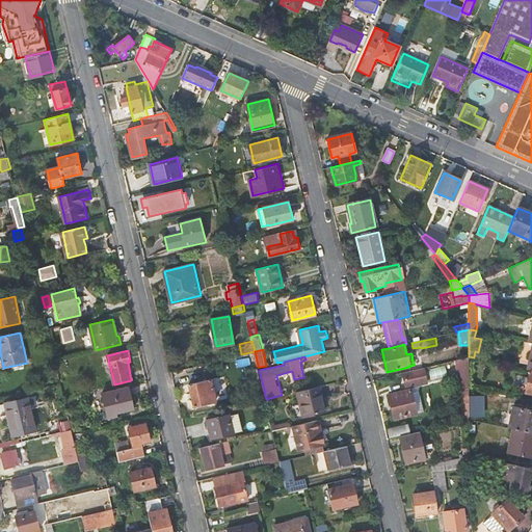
[(461,395),(469,395),(469,388),(469,356),(458,360),(458,390),(461,390),(461,395)]
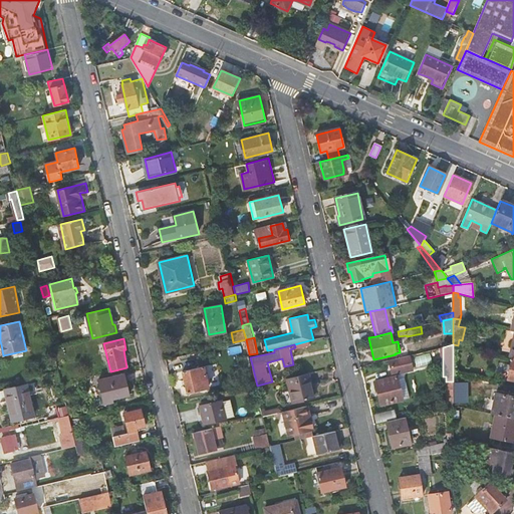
[(242,366),(252,364),(250,357),(249,354),(249,353),(239,356),(242,366)]
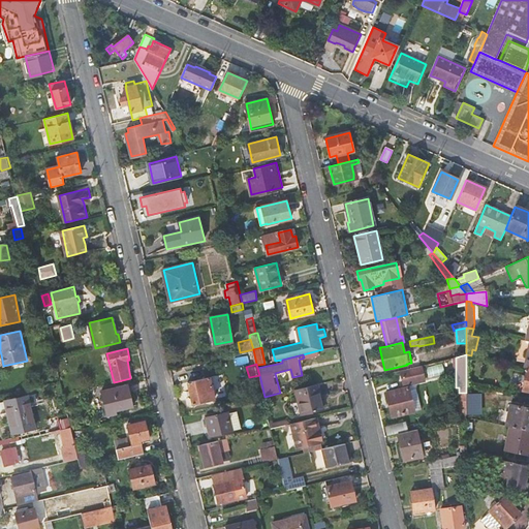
[(427,368),(429,377),(445,374),(442,364),(427,368)]
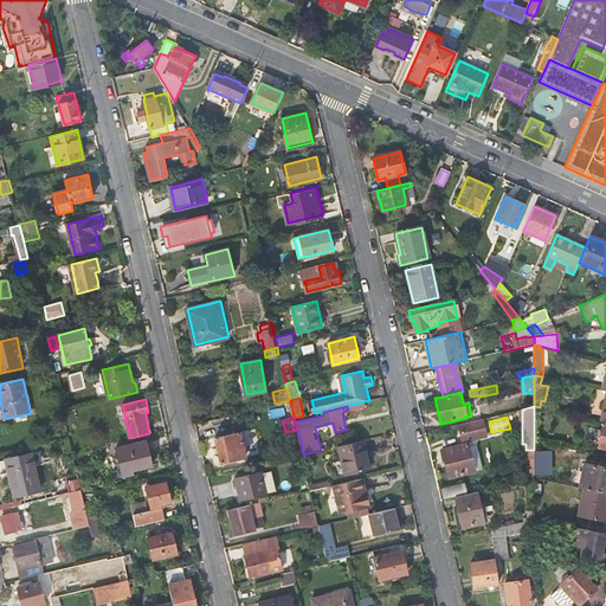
[(488,437),(483,418),(459,424),(463,443),(488,437)]
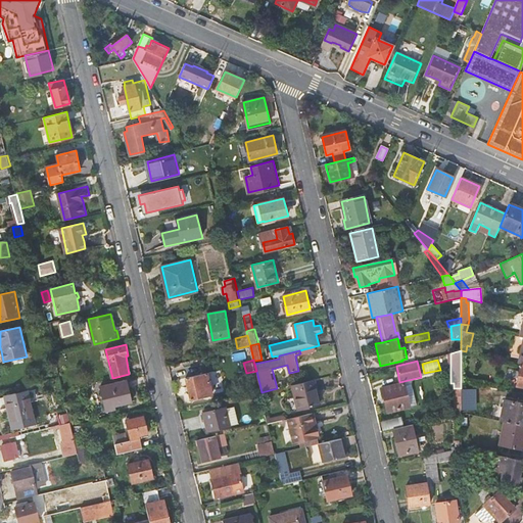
[(207,372),(186,377),(191,399),(212,394),(207,372)]
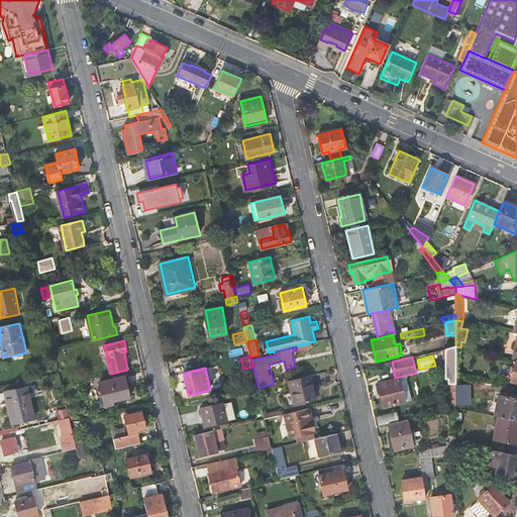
[(313,384),(311,375),(289,380),(295,404),(315,399),(311,384),(313,384)]
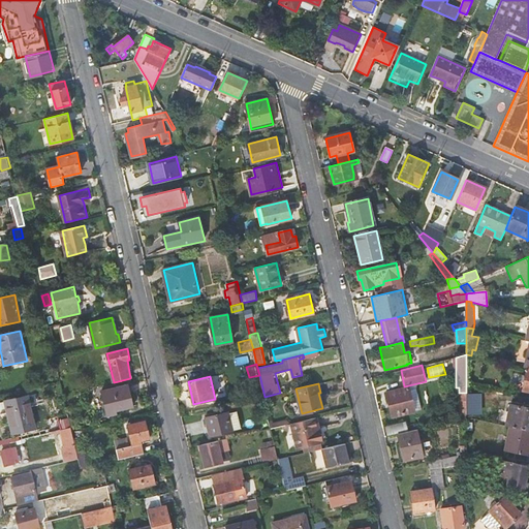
[(117,410),(133,406),(128,384),(102,391),(107,416),(118,413),(117,410)]
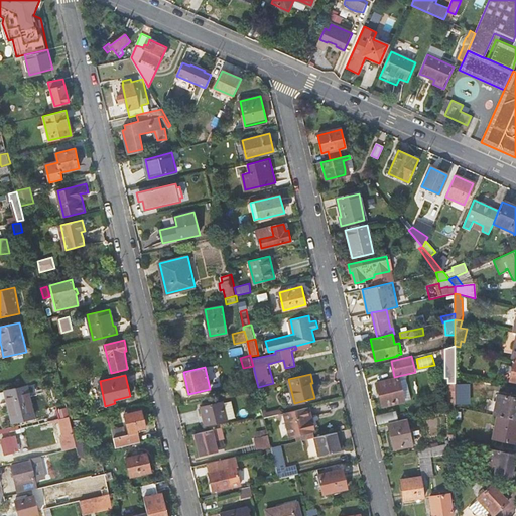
[(398,379),(377,384),(383,406),(403,402),(403,401),(398,381),(398,379)]
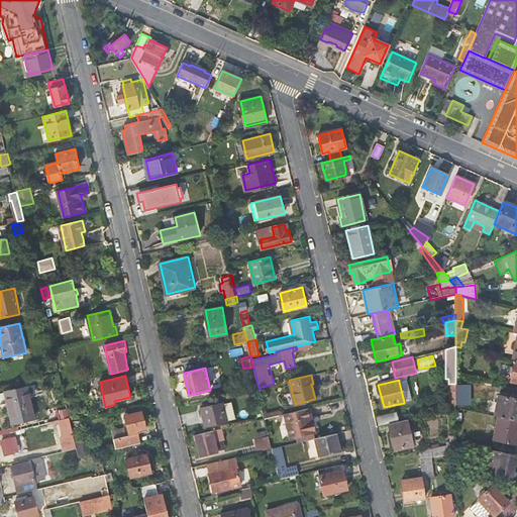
[(407,380),(399,382),(404,402),(412,400),(407,380)]
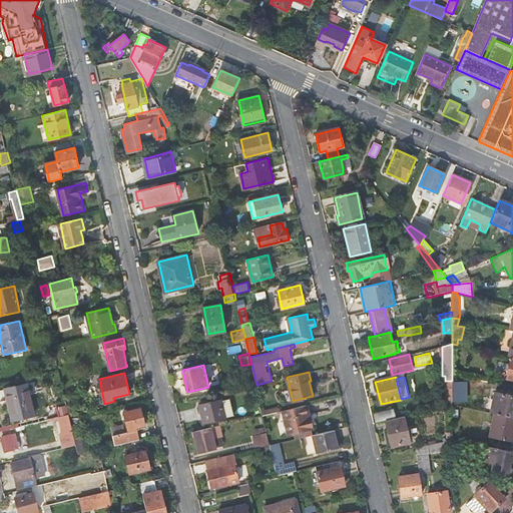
[(461,380),(452,381),(452,402),(461,402),(461,380)]
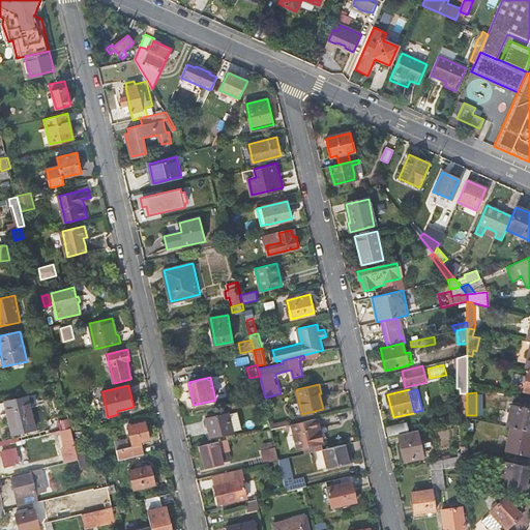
[(29,396),(6,403),(13,433),(36,428),(29,396)]
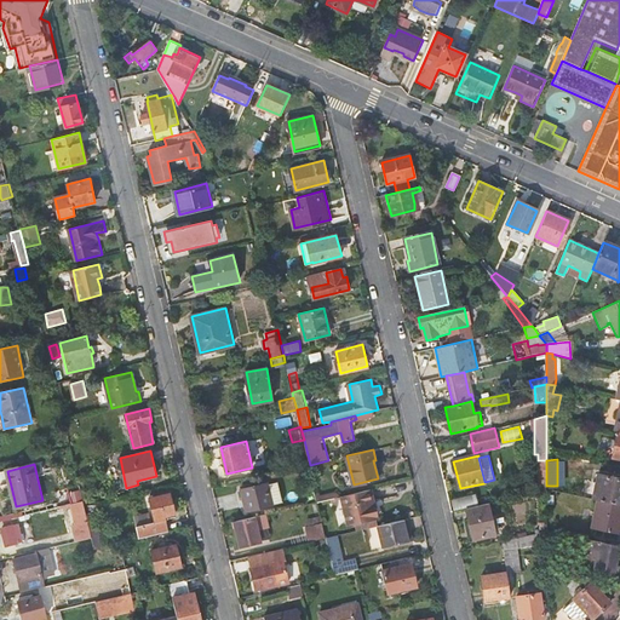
[(619,480),(597,475),(592,500),(596,500),(619,505),(619,480)]
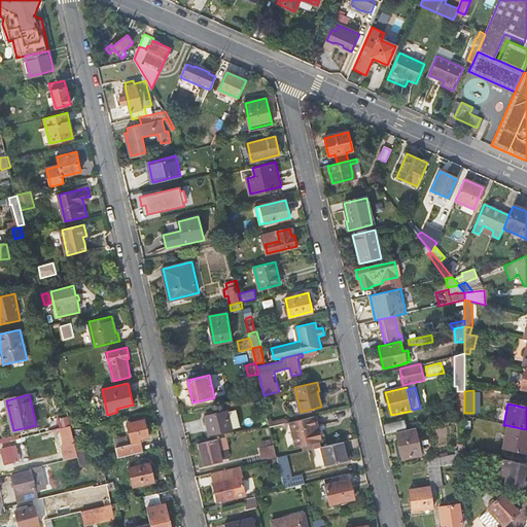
[(205,416),(210,433),(232,428),(232,426),(240,424),(237,410),(230,412),(229,410),(205,416)]
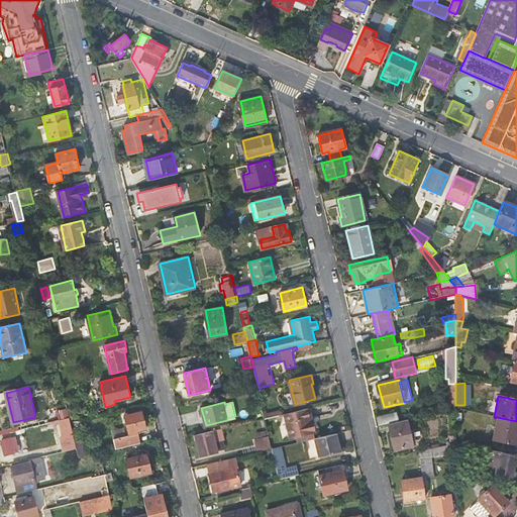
[(314,432),(309,407),(286,413),(291,437),(297,435),(313,432),(314,432)]
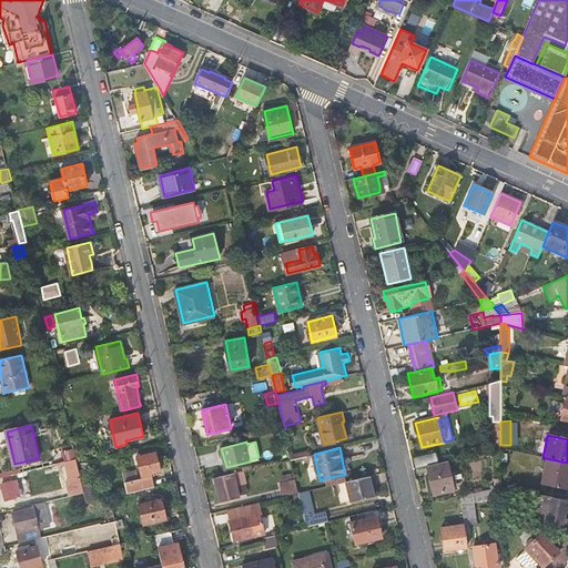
[(72,448),(62,452),(64,460),(75,458),(72,448)]
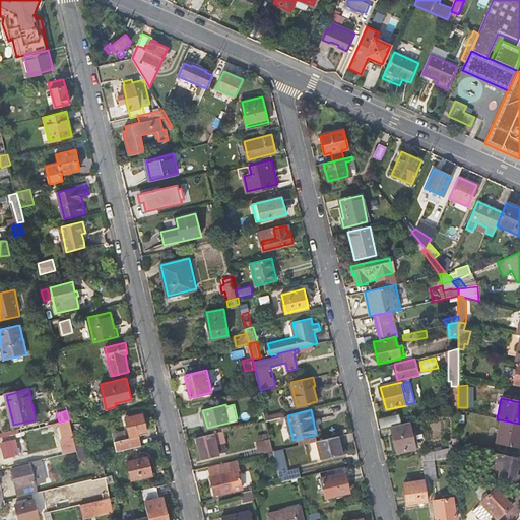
[(148,430),(143,412),(127,416),(131,438),(116,441),(118,450),(141,445),(139,436),(138,433),(148,430)]
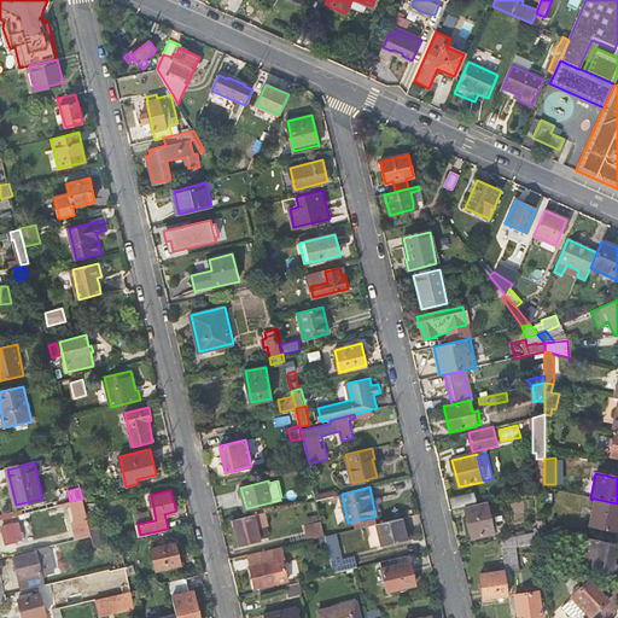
[(87,509),(86,503),(85,499),(75,501),(73,501),(79,522),(75,523),(79,538),(93,535),(91,526),(87,509)]
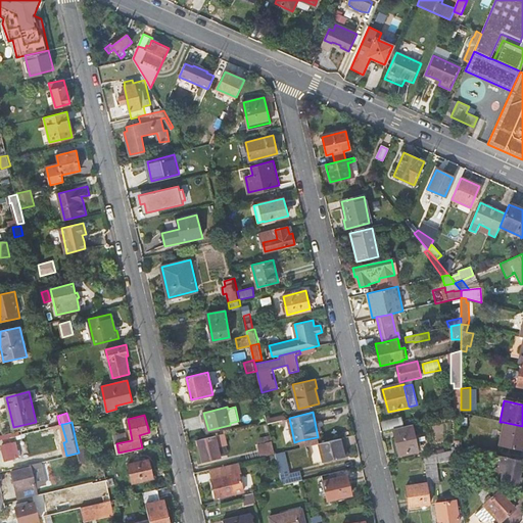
[(522,441),(522,438),(522,426),(503,422),(498,446),(522,452),(522,446),(522,441)]
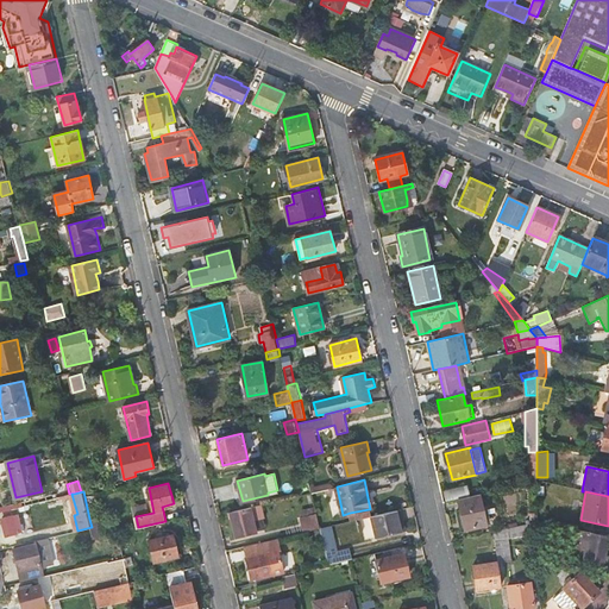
[(485,526),(479,495),(457,500),(462,521),(458,522),(460,532),(485,526)]
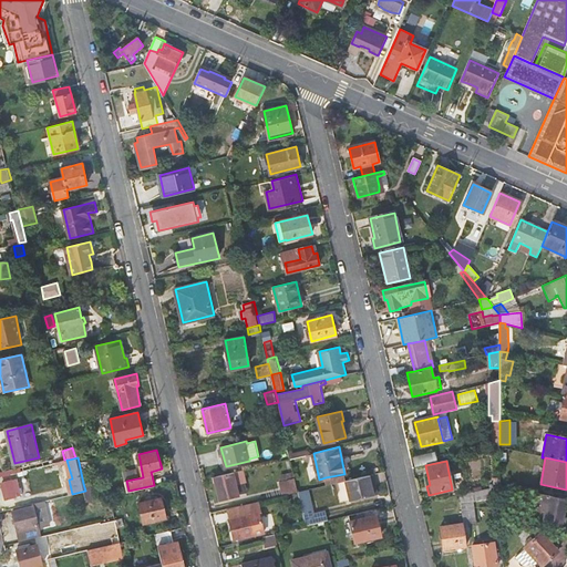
[(125,480),(141,477),(138,467),(124,471),(125,480)]
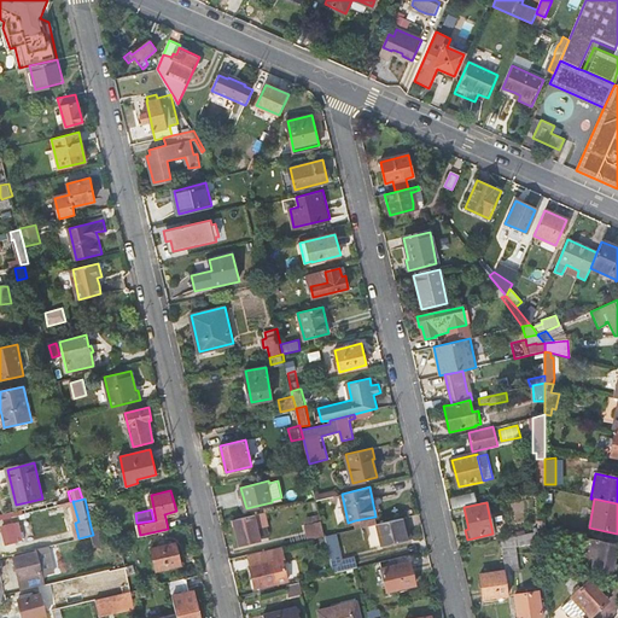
[(266,512),(256,514),(234,520),(240,544),(261,540),(258,526),(263,525),(263,526),(269,525),(266,512)]
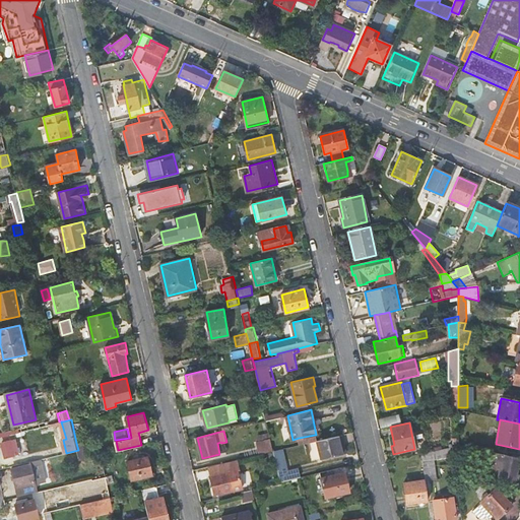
[(315,435),(299,438),(301,444),(317,441),(315,435)]
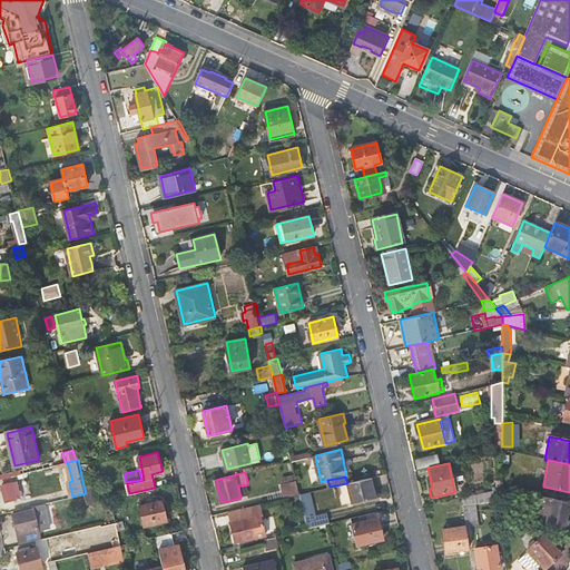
[(377,498),(372,477),(347,483),(352,503),(377,498)]
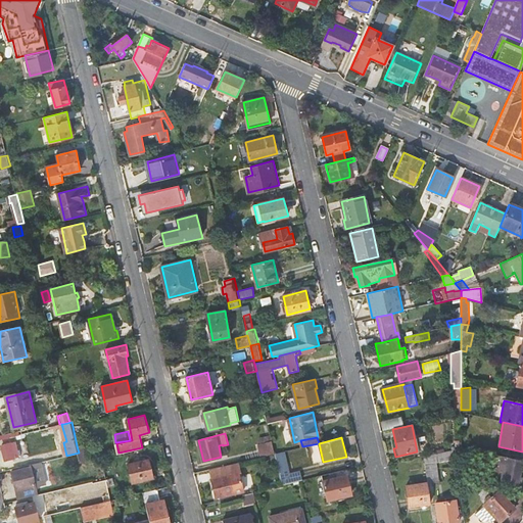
[(273,441),(273,440),(262,443),(259,444),(263,457),(271,455),(276,454),(273,441)]
